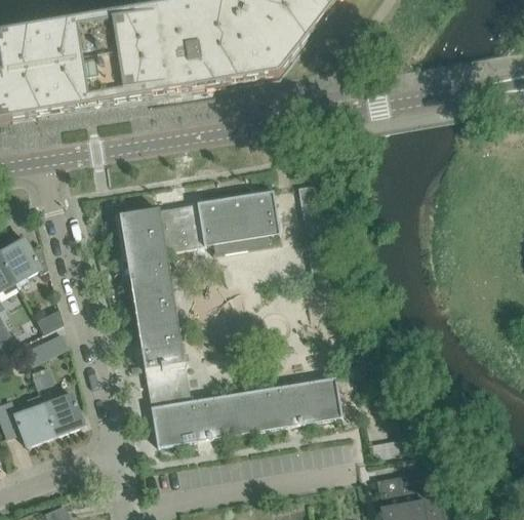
[(336,0),(337,1),(338,0),(211,0),(0,33),(0,113),(10,112),(5,82),(30,79),(34,108),(167,87),(165,73),(173,71),(176,88),(186,87),(195,85),(192,69),(200,67),(203,82),(275,71),(329,0),(336,0)]
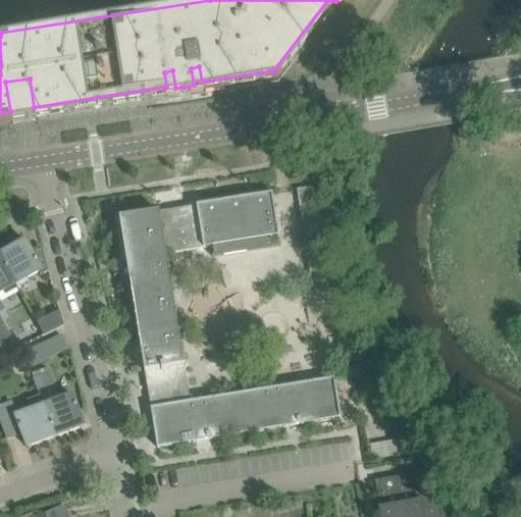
[(326,275),(315,202),(312,183),(296,185),(310,277),(326,275)]
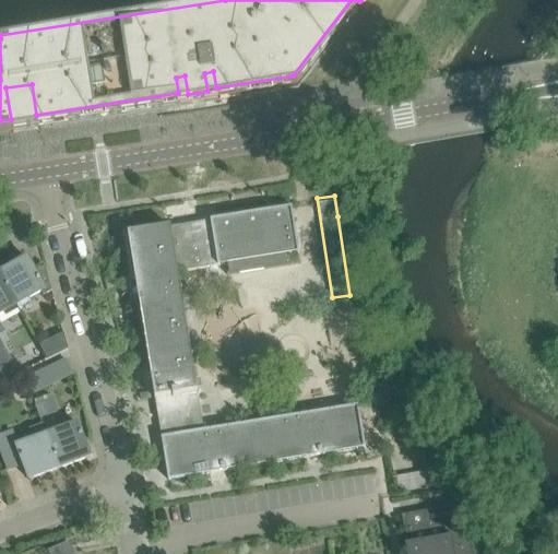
[(298,247),(294,224),(291,202),(127,228),(167,474),(363,443),(356,401),(201,426),(176,268),(298,247)]
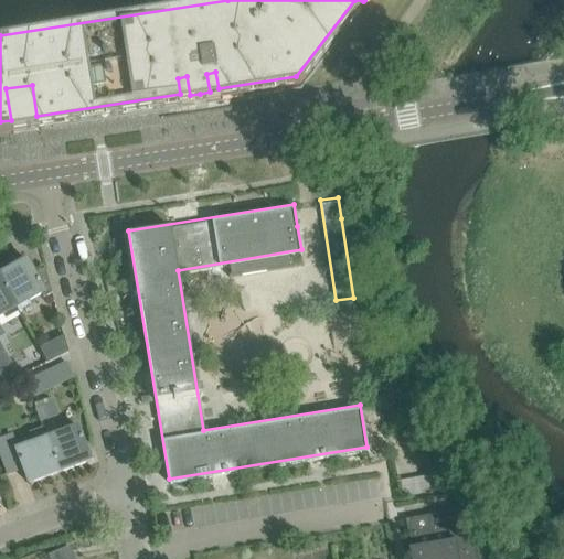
[(50,289),(51,289),(44,264),(43,264),(34,269),(27,256),(0,270),(0,275),(16,303),(41,289),(43,293),(50,289)]
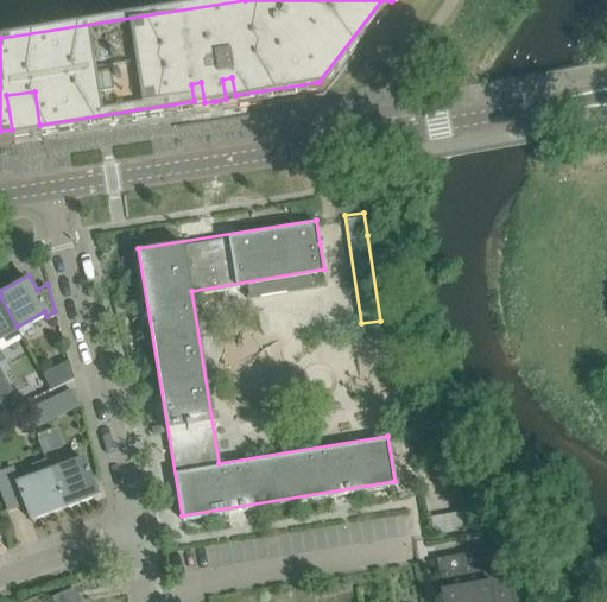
[(0,335),(17,327),(0,296),(0,373),(1,373),(0,371),(0,349),(0,335)]
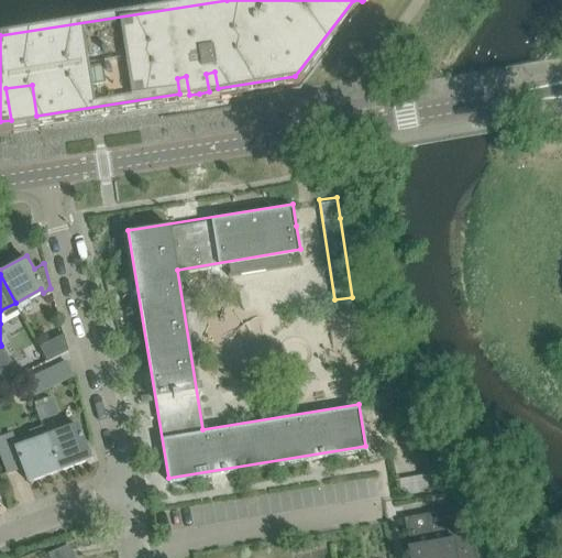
[(45,358),(67,347),(63,330),(39,342),(45,358)]
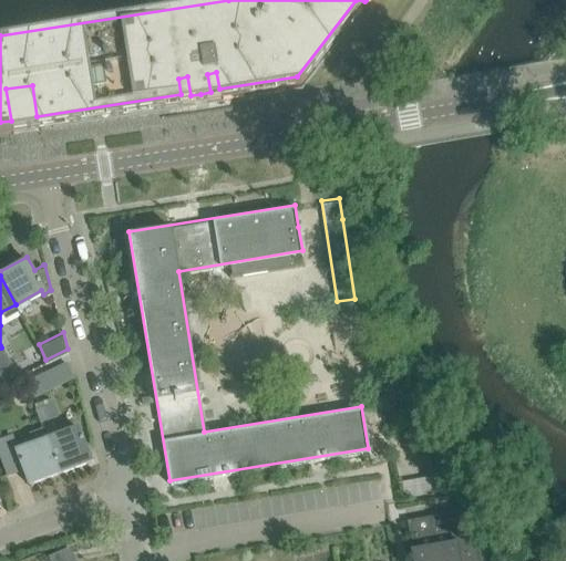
[(52,382),(45,370),(24,380),(31,393),(52,382)]
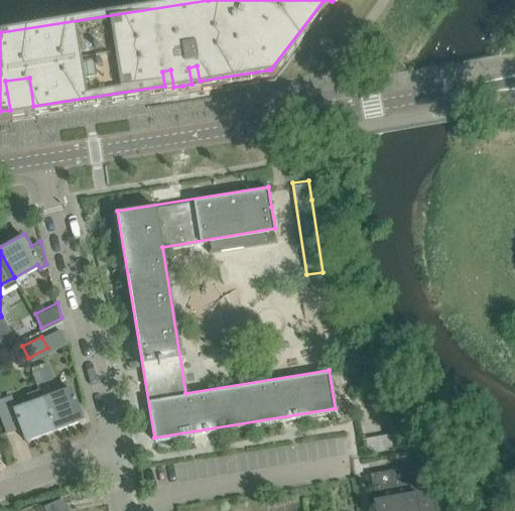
[(47,364),(32,370),(36,380),(51,375),(47,364)]
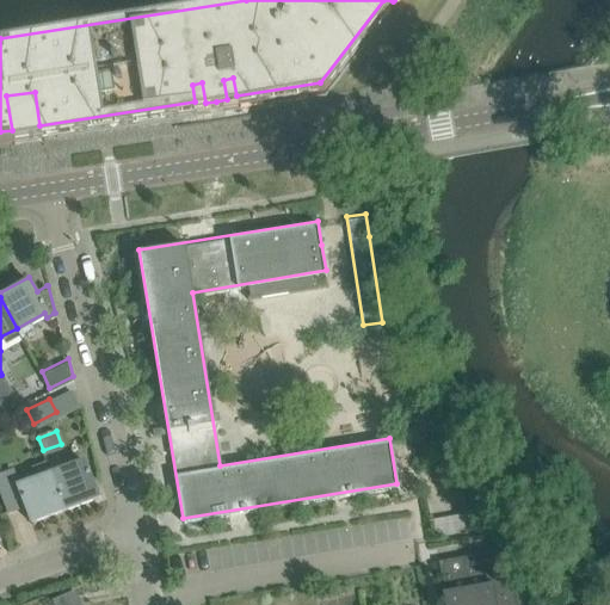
[(63,506),(50,470),(45,457),(30,463),(35,476),(25,479),(23,471),(14,475),(11,467),(0,470),(0,488),(7,507),(24,501),(30,518),(63,506)]
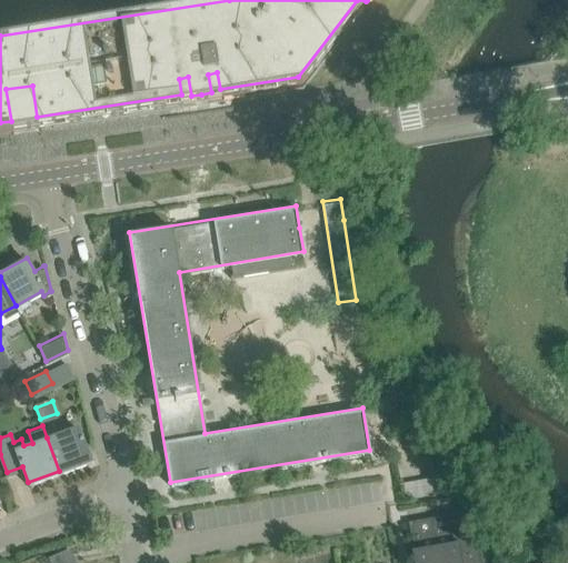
[(47,438),(59,471),(90,459),(78,425),(47,438)]
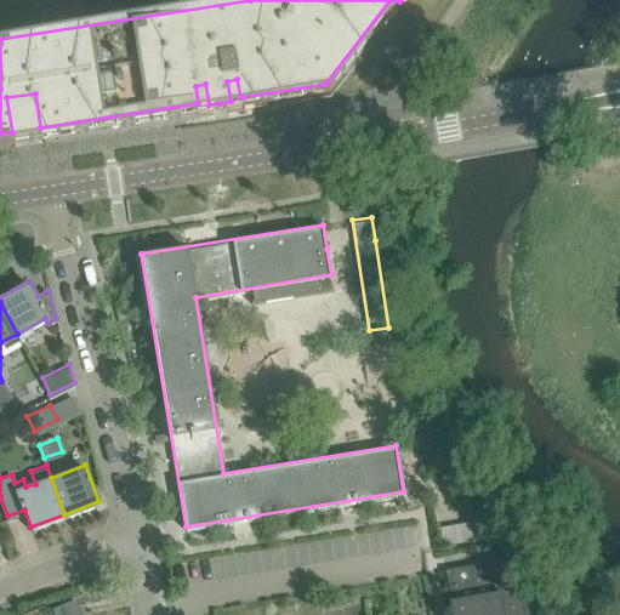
[(527,614),(517,553),(447,567),(451,598),(449,599),(451,614),(527,614)]
